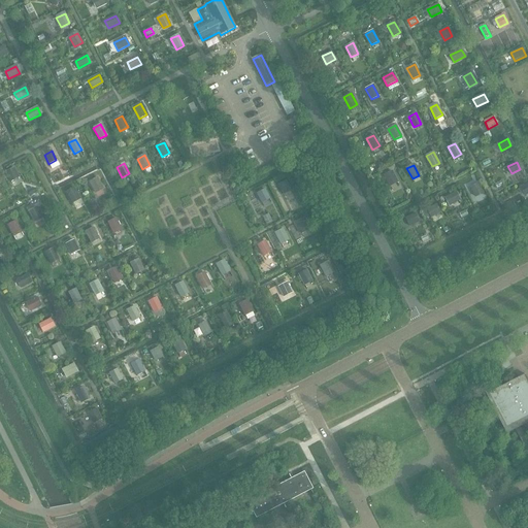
[(14,170),(7,173),(11,183),(19,178),(14,170)]
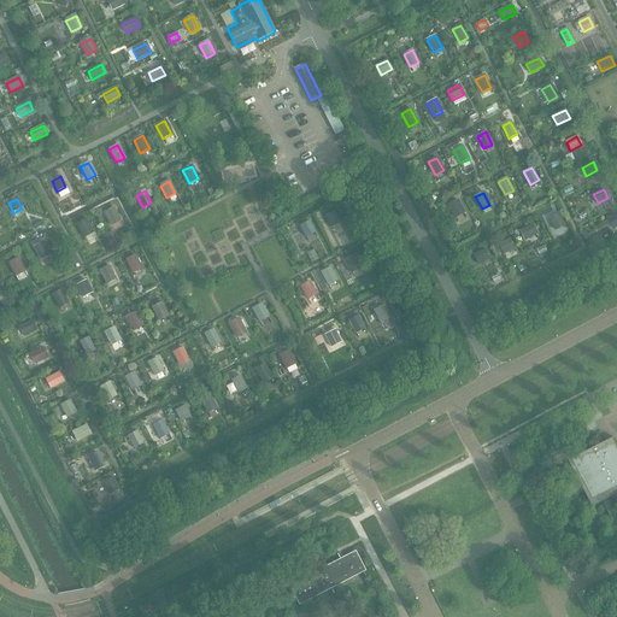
[(458,201),(450,205),(456,218),(464,213),(458,201)]
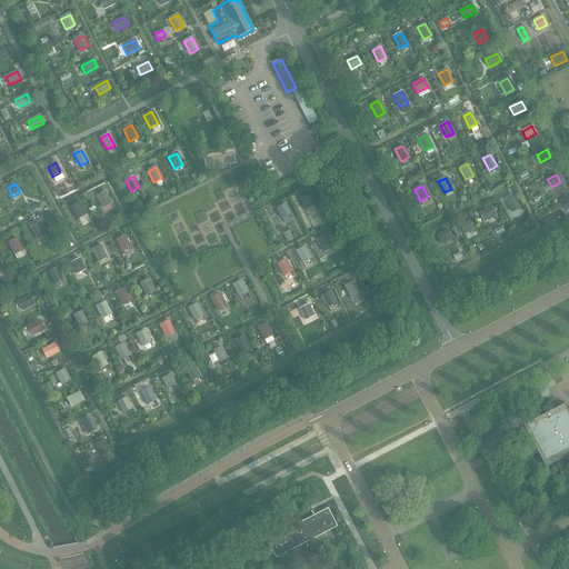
[(105,192),(97,197),(102,208),(111,203),(105,192)]
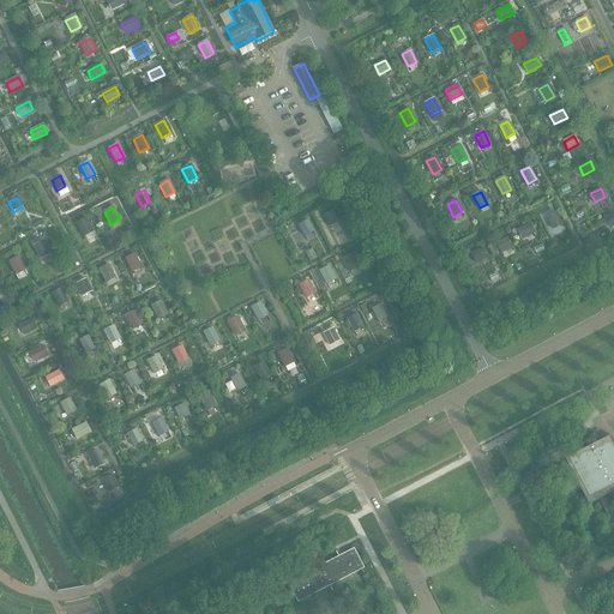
[(333,211),(324,216),(330,226),(338,222),(333,211)]
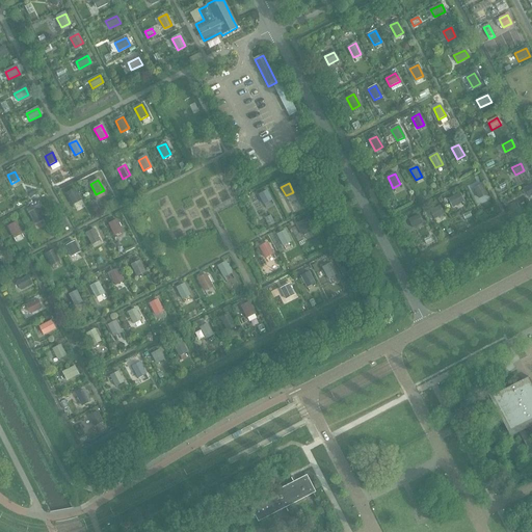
[(482,185),(474,189),(479,198),(486,194),(482,185)]
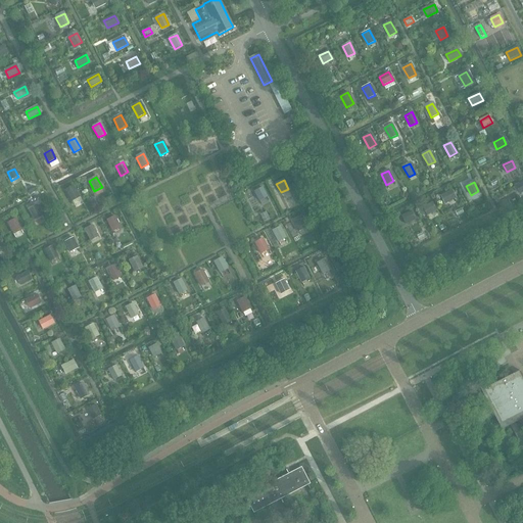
[(73,187),(65,190),(72,201),(79,197),(73,187)]
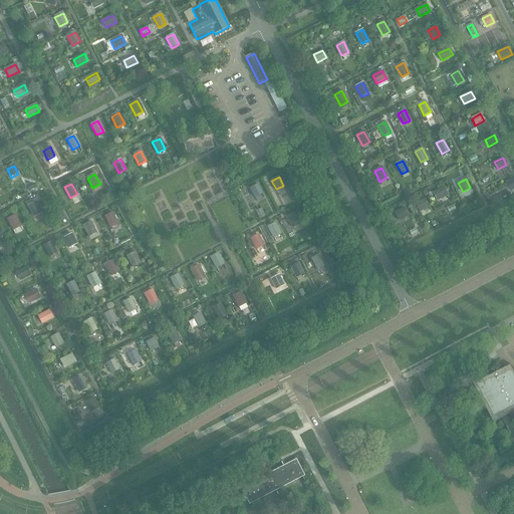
[(258,185),(251,189),(255,197),(262,194),(258,185)]
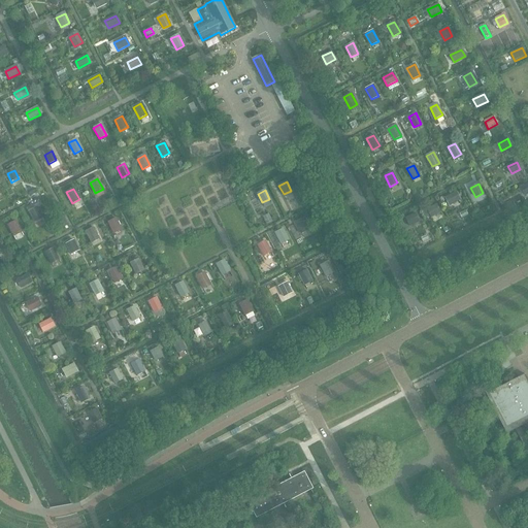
[(457,193),(446,198),(450,205),(460,200),(457,193)]
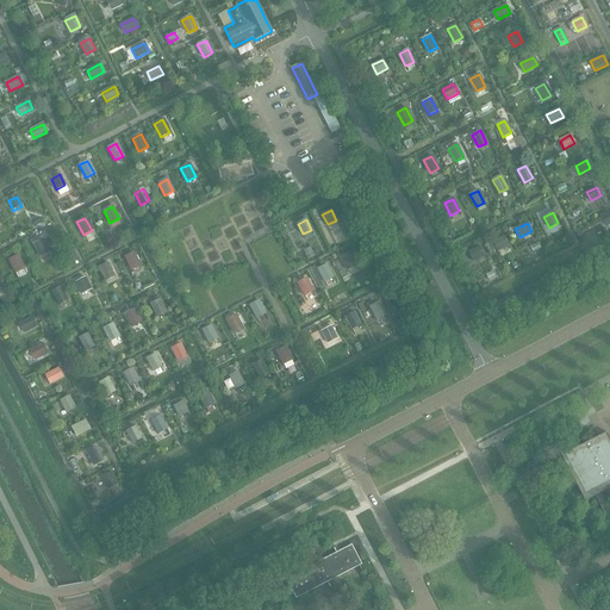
[(504,237),(495,242),(498,250),(509,246),(504,237)]
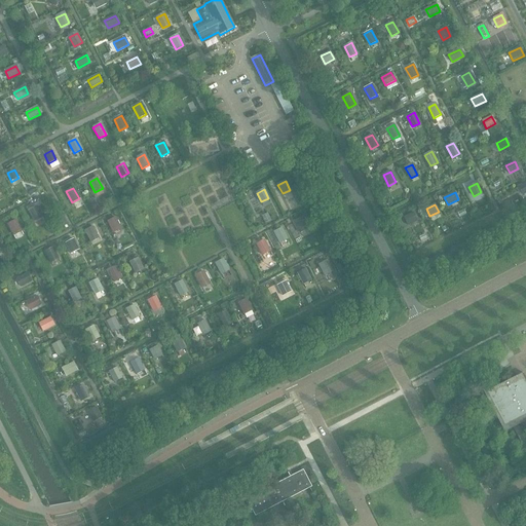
[(36,207),(29,211),(35,222),(42,218),(36,207)]
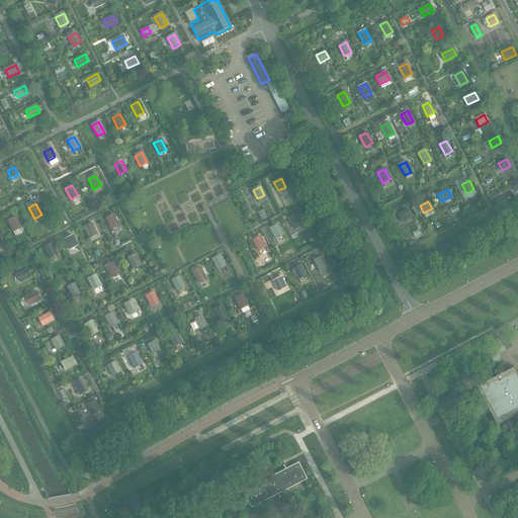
[(408,209),(399,214),(402,222),(411,217),(408,209)]
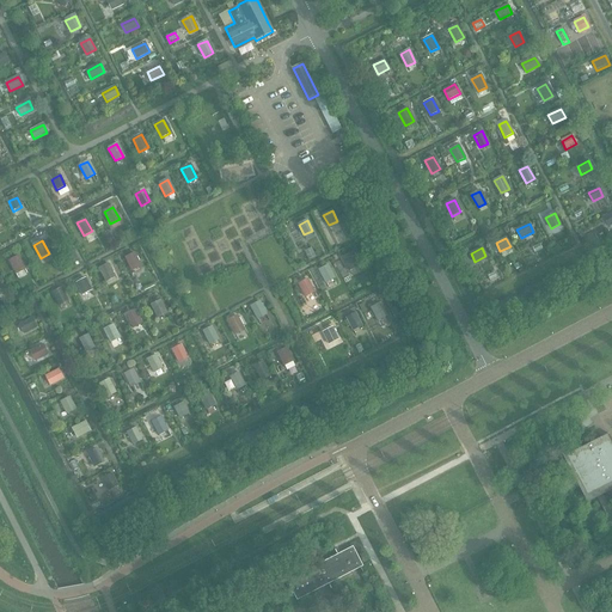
[(134,254),(126,258),(133,270),(140,267),(134,254)]
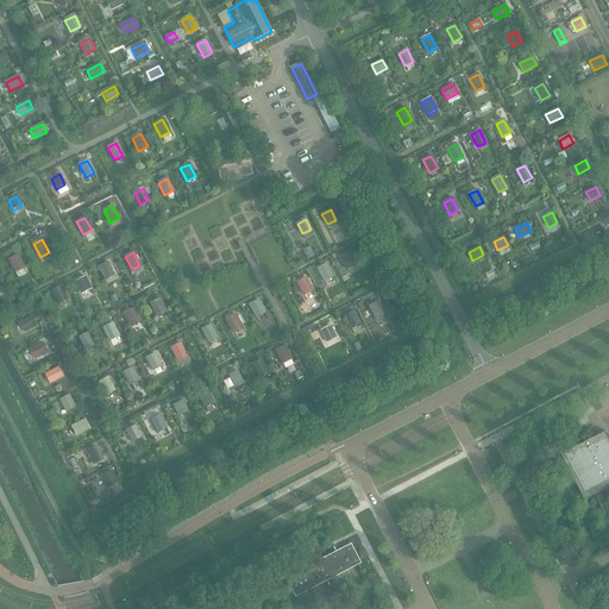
[(349,252),(340,256),(347,269),(356,264),(349,252)]
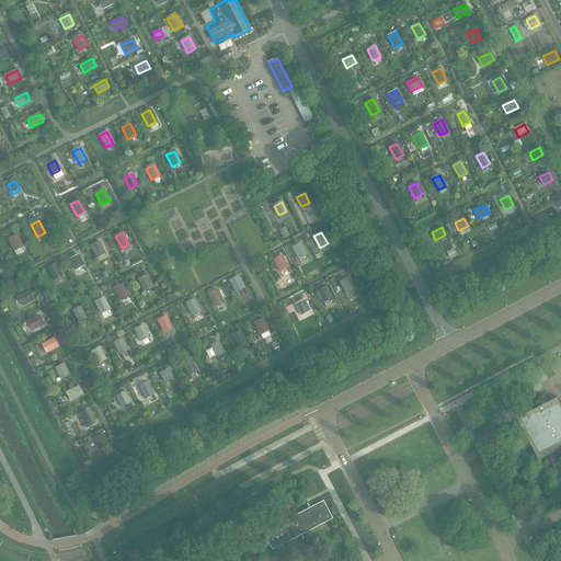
[(16,236),(9,239),(15,251),(23,247),(16,236)]
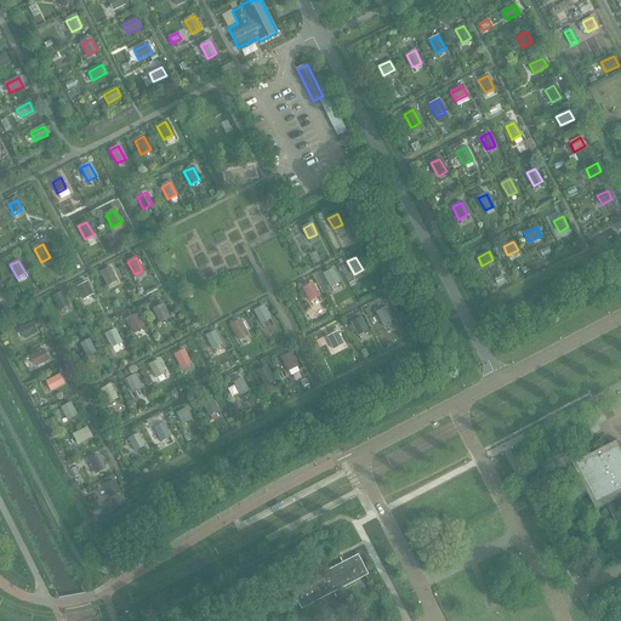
[(109,268),(101,273),(108,285),(117,281),(109,268)]
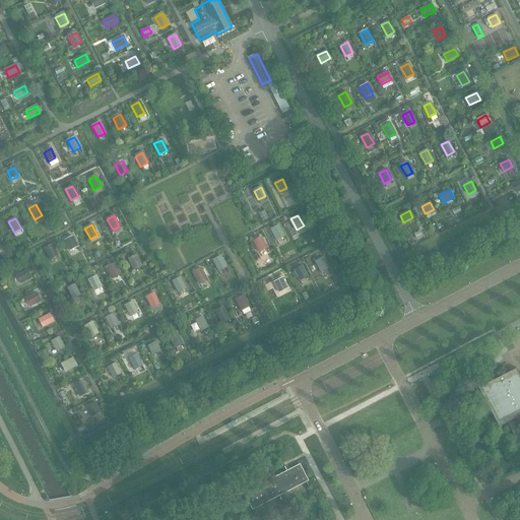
[(278,225),(271,230),(277,240),(284,237),(278,225)]
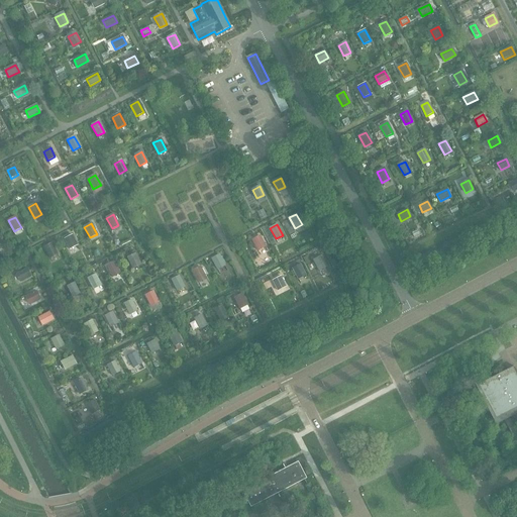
[(73,235),(65,239),(70,249),(77,245),(73,235)]
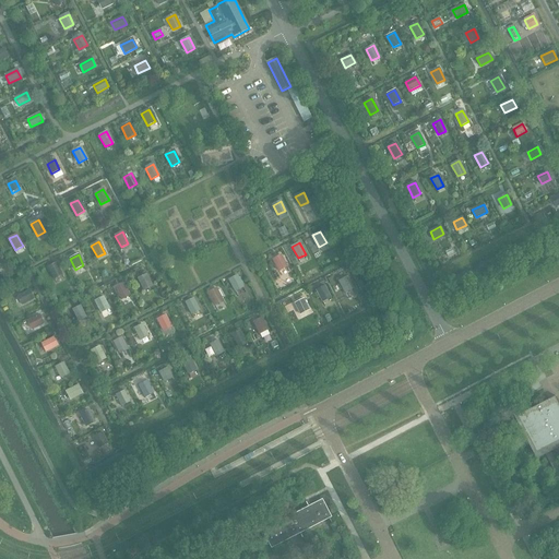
[(281,256),(273,260),(280,271),(286,266),(281,256)]
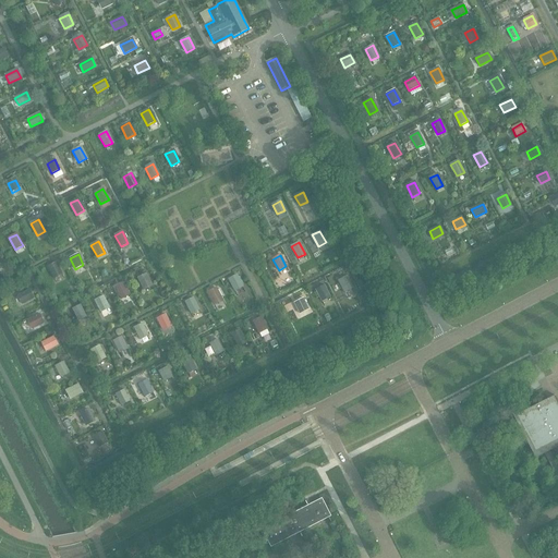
[(56,264),(48,267),(55,278),(62,275),(56,264)]
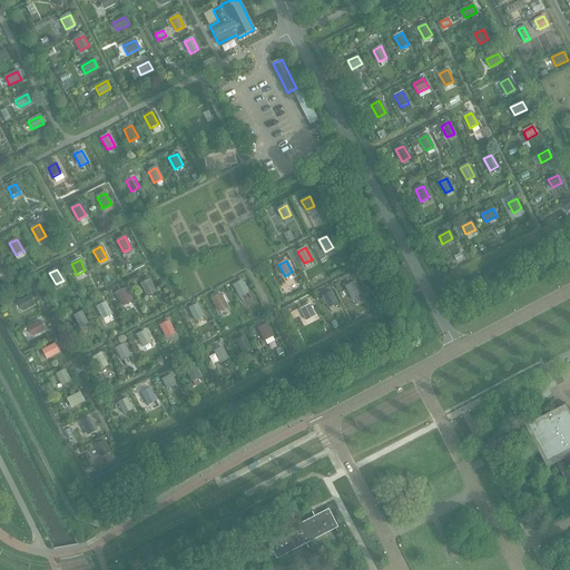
[(149,279),(140,284),(147,295),(155,292),(149,279)]
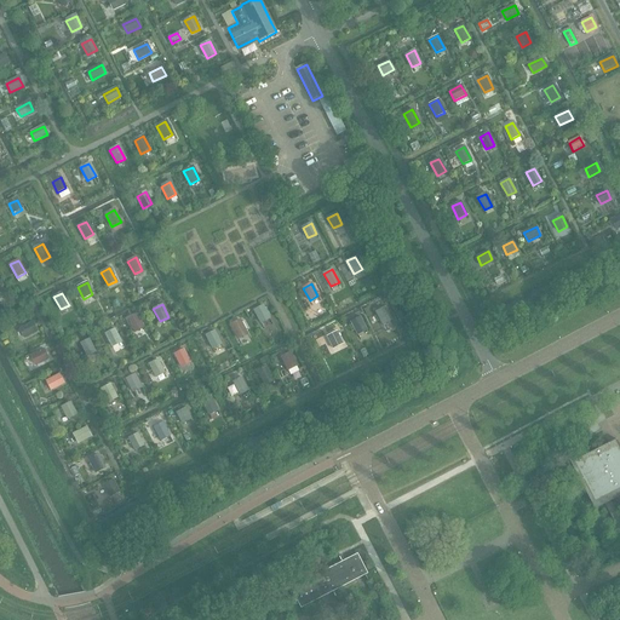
[(262,305),(253,310),(260,323),(269,319),(262,305)]
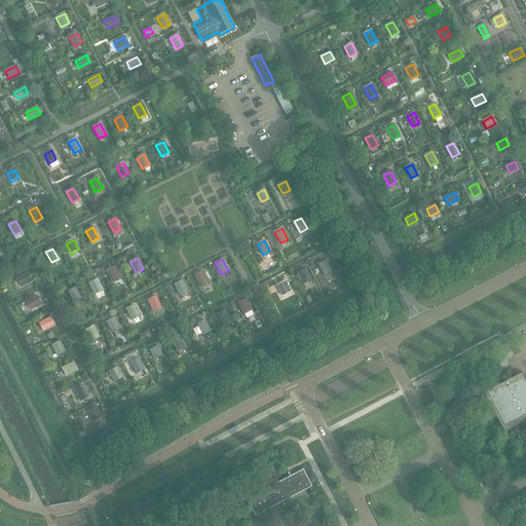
[(327,261),(320,264),(325,275),(332,271),(327,261)]
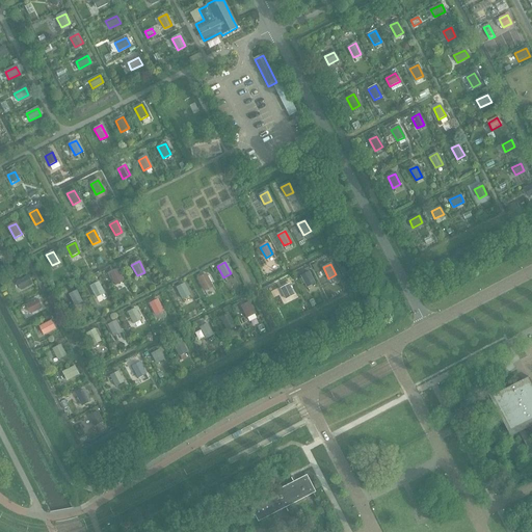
[(117,270),(110,274),(116,285),(123,282),(117,270)]
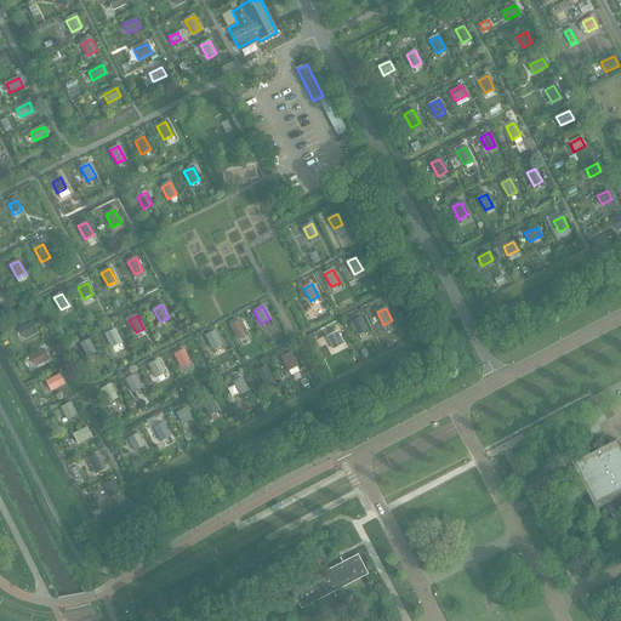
[(360,318),(352,322),(358,335),(366,330),(360,318)]
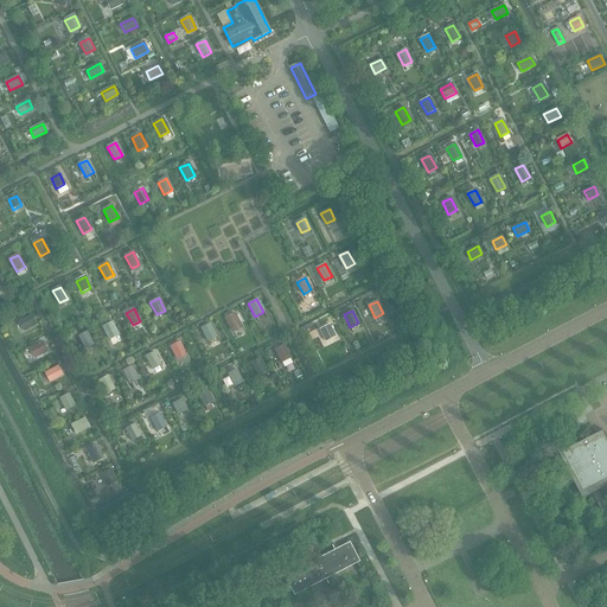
[(235,314),(227,318),(232,331),(242,326),(235,314)]
